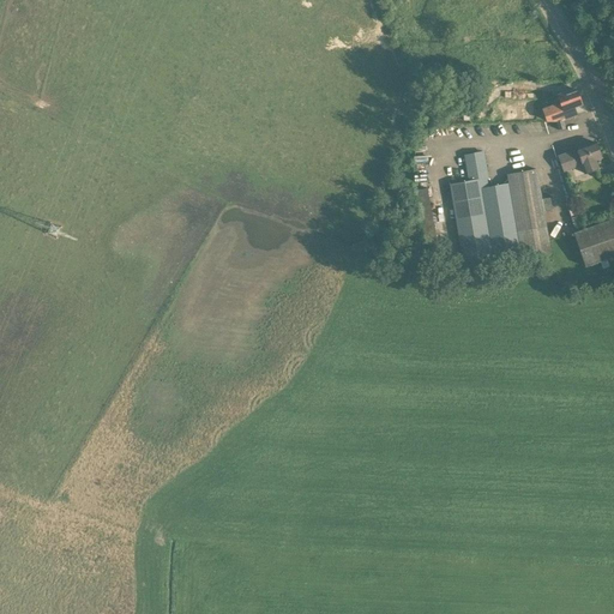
[(554,106),(560,121),(563,120),(576,115),(572,108),(581,104),(575,90),(557,96),(559,103),(554,106)]
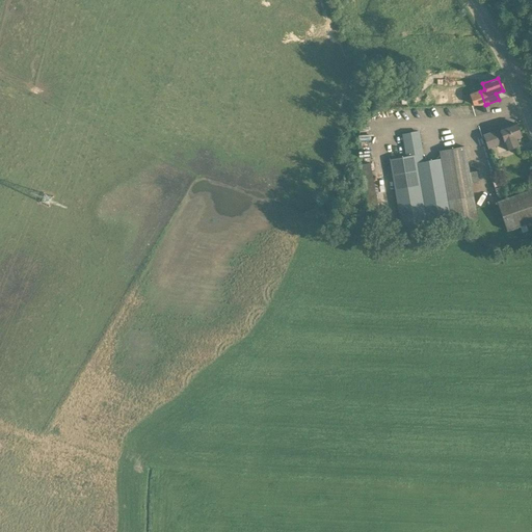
[(517,148),(514,139),(520,137),(515,124),(483,137),(487,150),(503,144),(506,152),(517,148)]
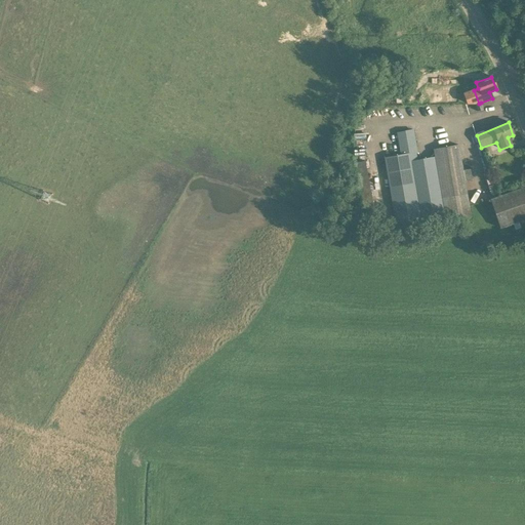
[(418,160),(413,130),(396,133),(399,150),(400,156),(384,158),(396,231),(471,217),(465,182),(472,179),(470,169),(462,170),(458,146),(433,150),(434,157),(418,160)]
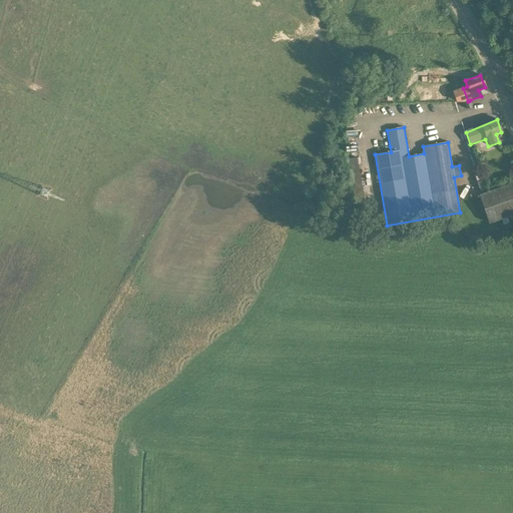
[(347,157),(353,185),(363,182),(357,155),(347,157)]
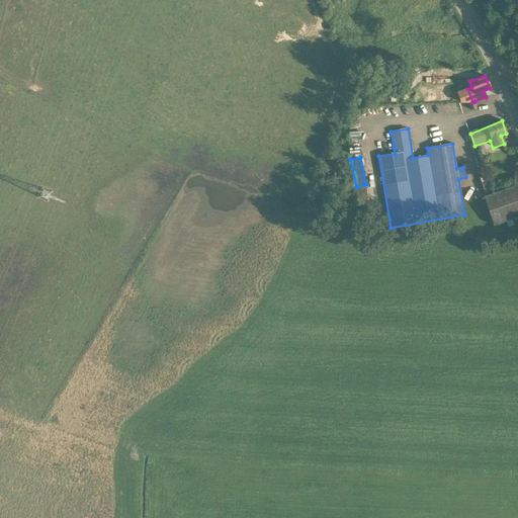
[(494,226),(517,217),(517,184),(484,197),(494,226)]
